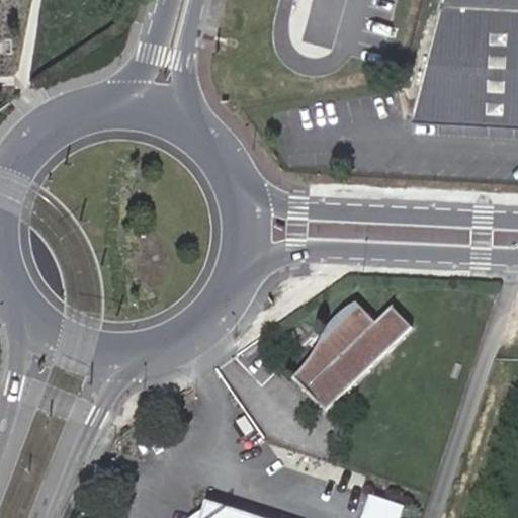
[(517,0),(445,0),(418,118),(517,121),(517,0)]
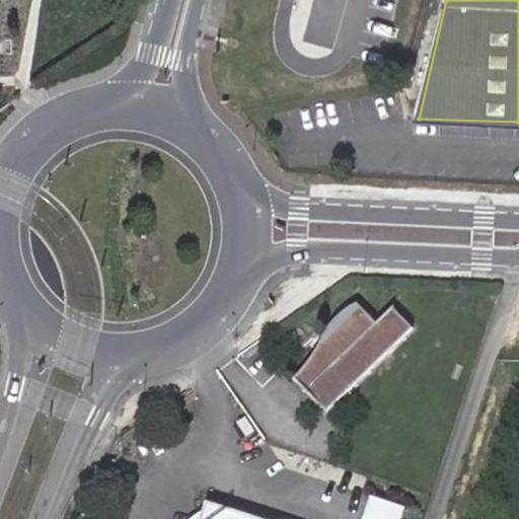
[(242,80),(232,67),(224,73),(234,86),(242,80)]
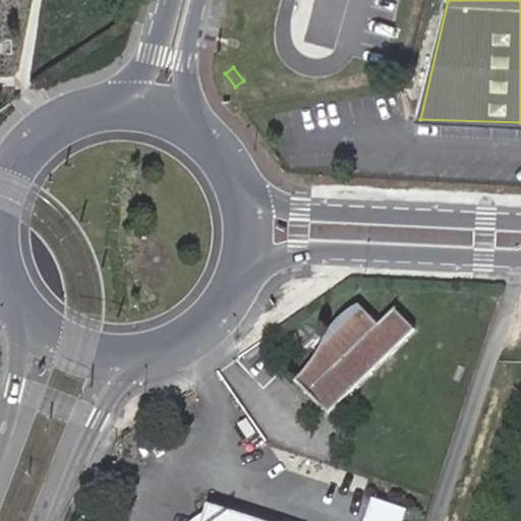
[(325,332),(324,336),(330,344),(308,360),(307,362),(306,363),(305,364),(304,365),(303,367),(302,368),(301,369),(300,371),(299,372),(298,373),(297,374),(296,375),(328,410),(414,326),(395,305),(379,322),(359,301),(356,303),(352,304),(349,306),(345,308),(342,310),(340,312),(339,313),(336,316),(334,319),(331,323),(329,326),(328,329),(325,332)]
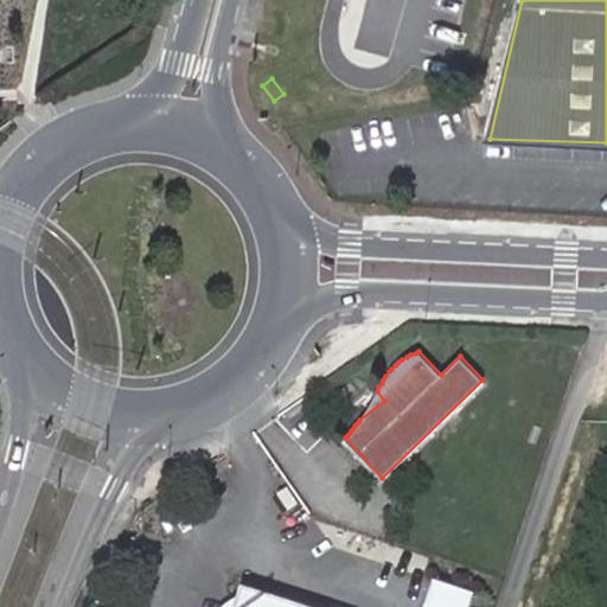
[(384,401),(377,391),(376,394),(375,395),(374,396),(374,398),(372,400),(371,402),(370,403),(369,404),(368,407),(368,408),(365,410),(365,411),(364,414),(363,415),(362,416),(360,417),(359,420),(384,401)]
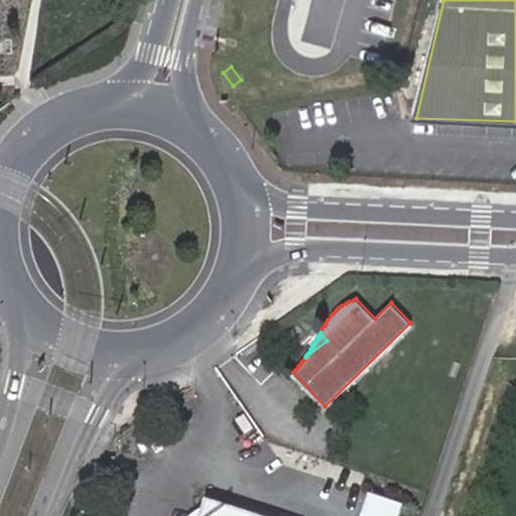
[(396,515),(402,500),(369,489),(360,515),(396,515)]
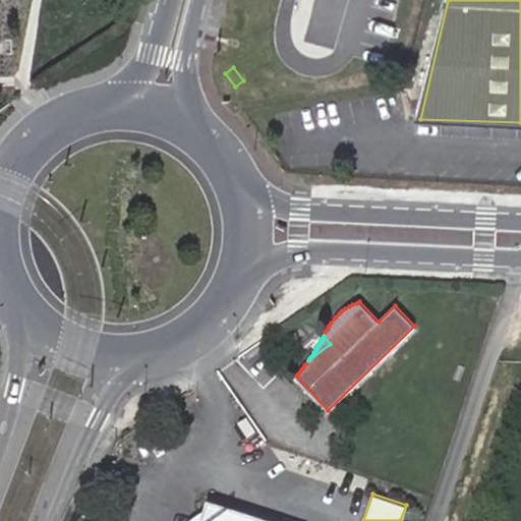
[(205,509),(200,520),(273,520),(208,501),(205,509)]
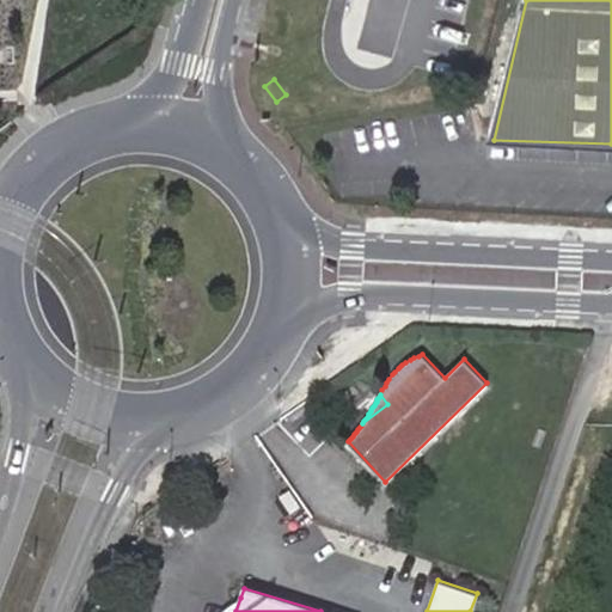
[(236,611),(240,598),(236,601),(224,611),(236,611)]
